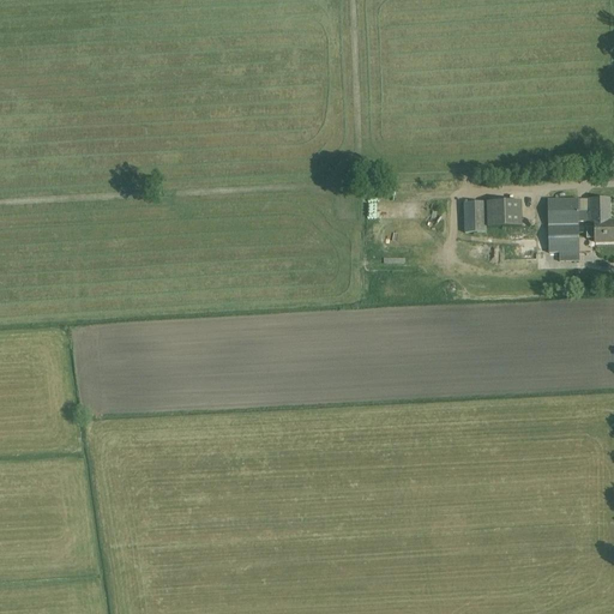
[(578,223),(577,202),(577,200),(547,200),(548,254),(559,254),(559,263),(579,263),(578,223)]
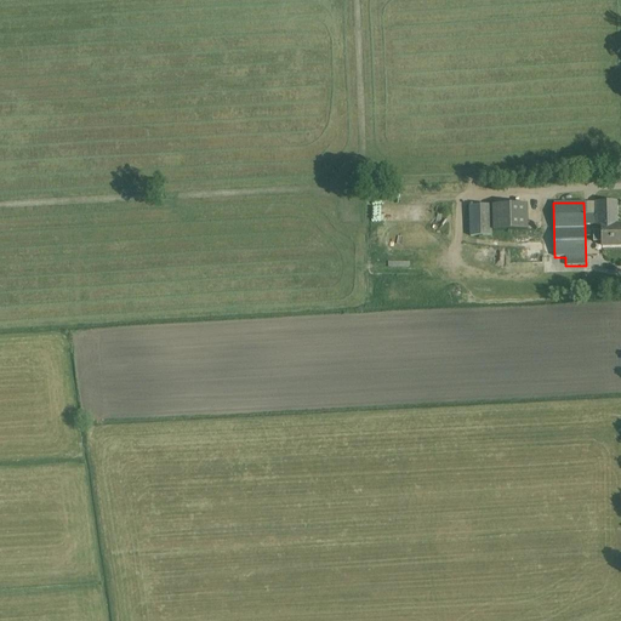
[(596,203),(596,204),(597,226),(597,227),(600,227),(600,232),(593,232),(593,243),(602,241),(602,246),(620,246),(620,224),(616,226),(616,203),(596,203)]
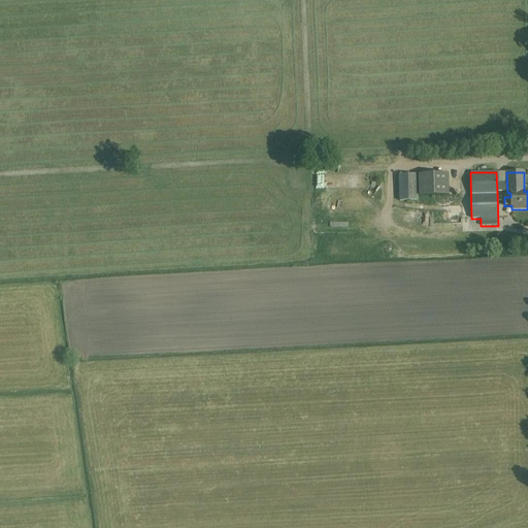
[(506,173),(496,173),(497,192),(507,192),(506,173)]
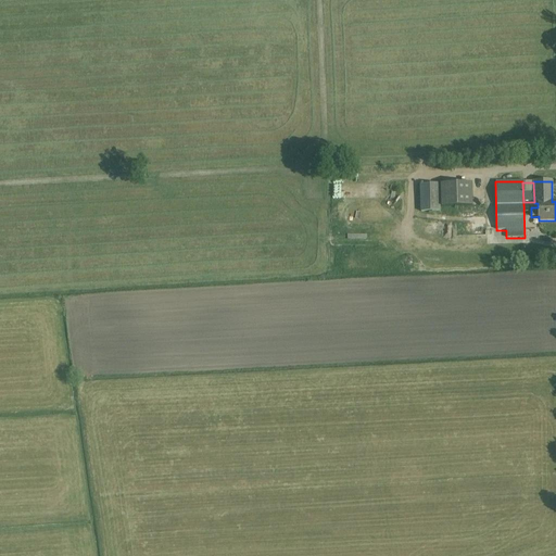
[(420,185),(420,212),(441,212),(441,207),(440,184),(420,185)]
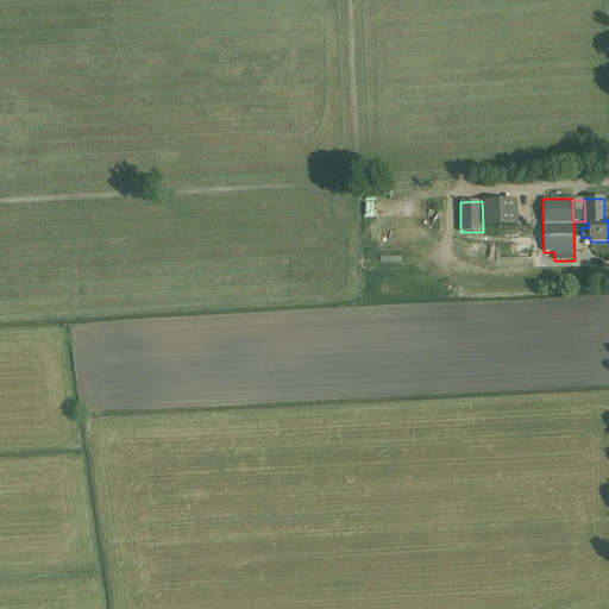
[(516,201),(482,201),(483,227),(503,227),(503,239),(532,238),(532,225),(518,226),(516,201)]
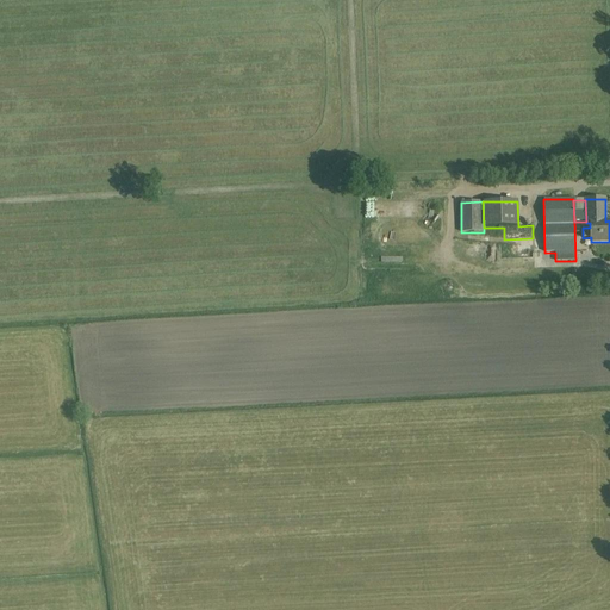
[(393,255),(396,263),(415,260),(412,250),(393,255)]
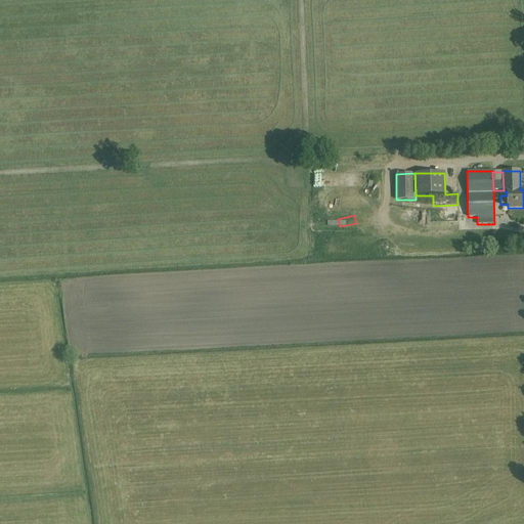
[(338,238),(325,238),(324,254),(340,254),(340,247),(338,247),(338,238)]
